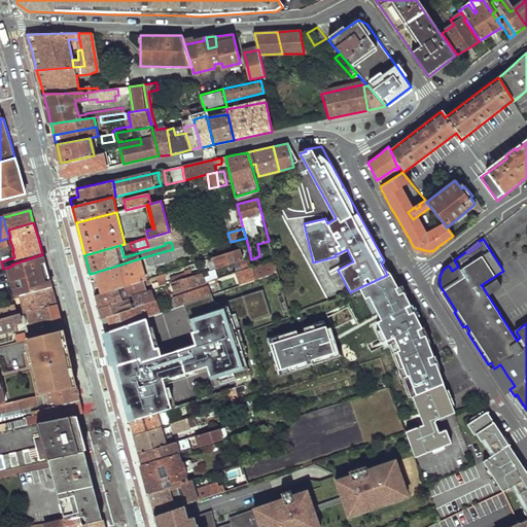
[(173,249),(157,253),(147,256),(149,264),(153,266),(161,264),(190,254),(187,245),(173,249)]
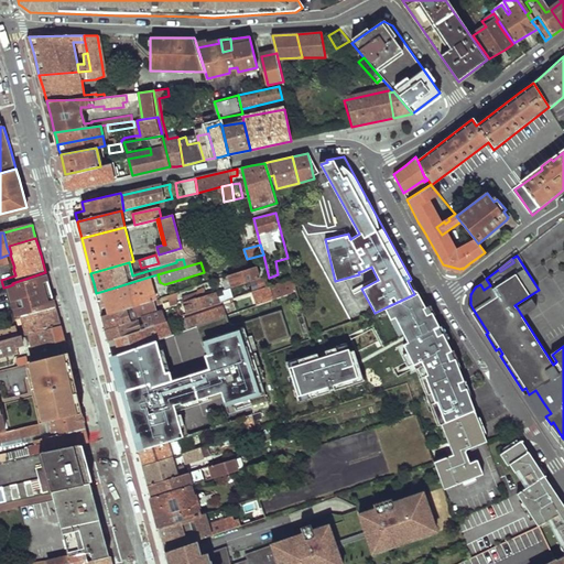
[(227,275),(230,288),(259,278),(255,267),(227,275)]
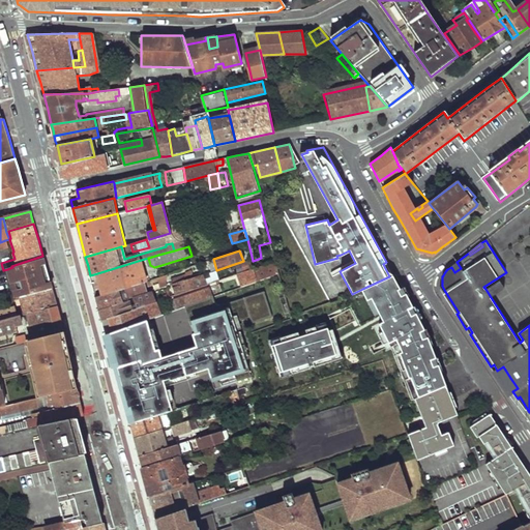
[(7,269),(17,299),(21,298),(53,288),(48,272),(42,256),(11,266),(12,267),(7,269)]
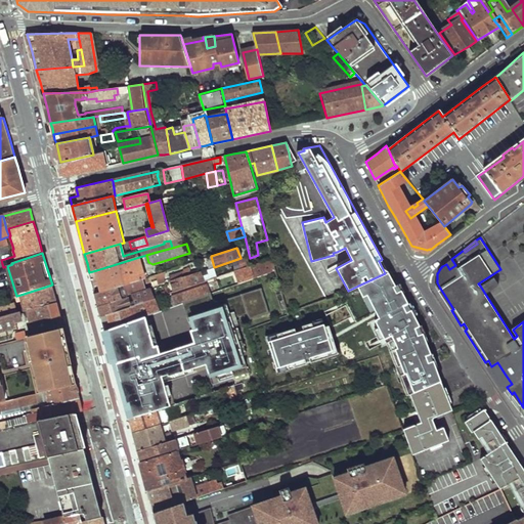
[(96,270),(102,291),(144,278),(139,257),(96,270)]
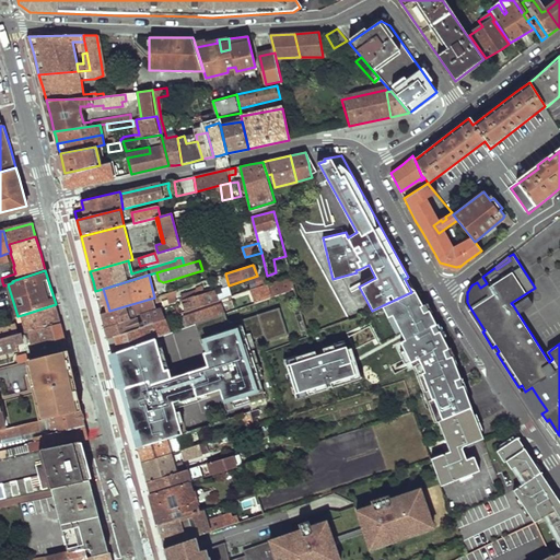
[(295,291),(292,277),(269,284),(272,299),(295,291)]
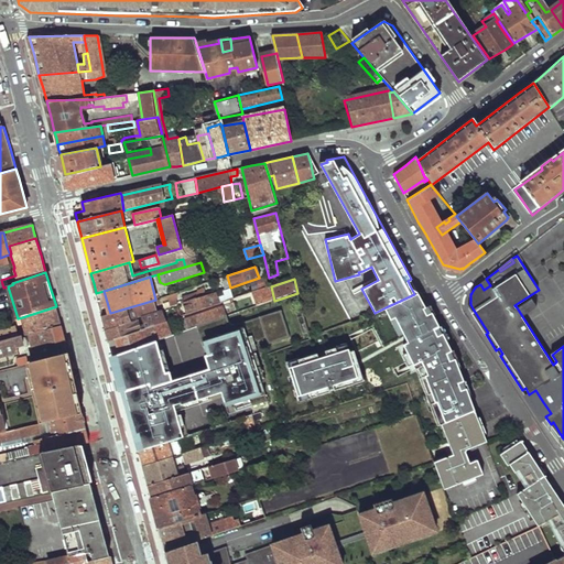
[(490,285),(486,279),(480,284),(484,290),(490,285)]
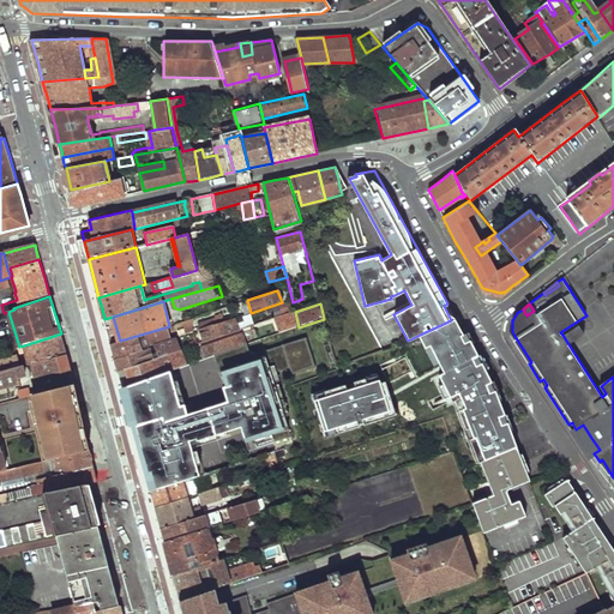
[(295,312),(288,314),(275,319),(281,333),(299,327),(295,312)]
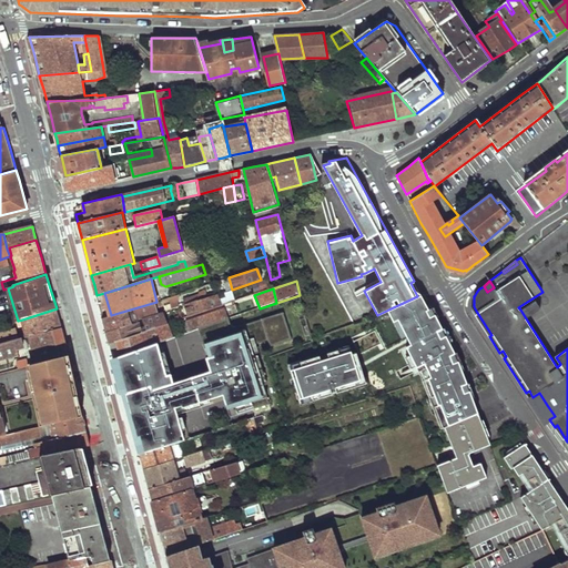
[(185,302),(185,305),(189,304),(201,300),(200,293),(188,297),(188,302),(185,302)]
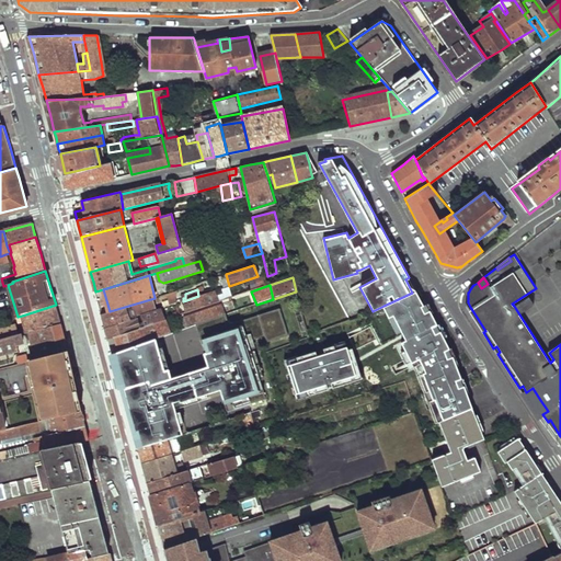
[(218,299),(230,297),(229,289),(217,292),(218,299)]
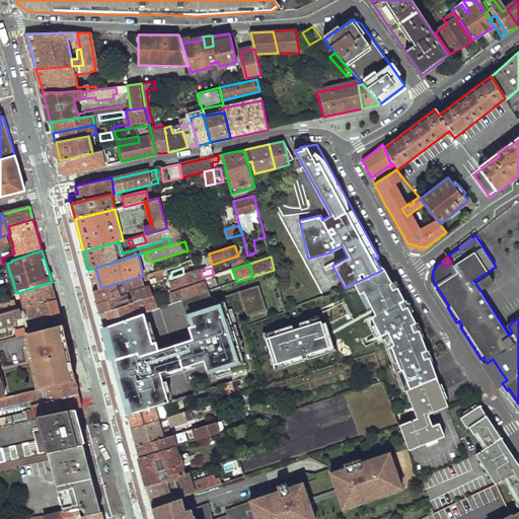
[(376,313),(372,316),(384,342),(402,388),(437,377),(419,327),(393,280),(388,268),(381,271),(355,283),(368,306),(372,305),(376,313)]
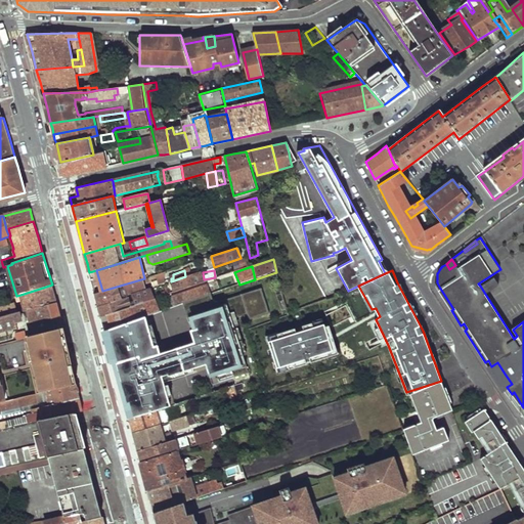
[(96,301),(98,307),(129,297),(128,296),(127,293),(130,293),(132,293),(146,288),(144,282),(150,280),(153,285),(166,280),(166,271),(144,278),(102,291),(95,294),(96,301)]
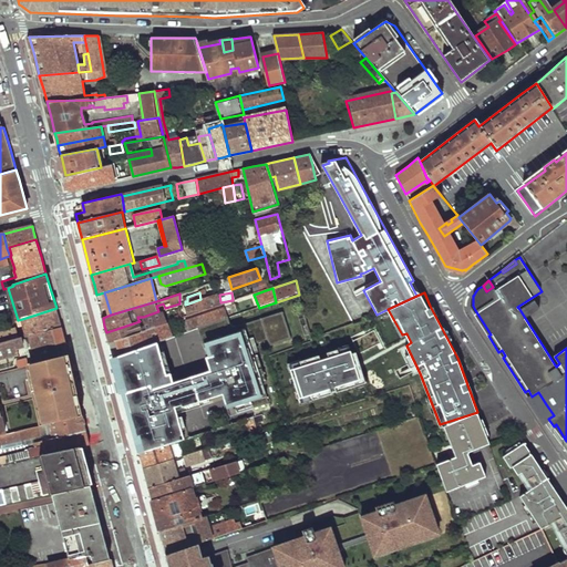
[(188,303),(192,316),(220,306),(216,294),(200,299),(188,303)]
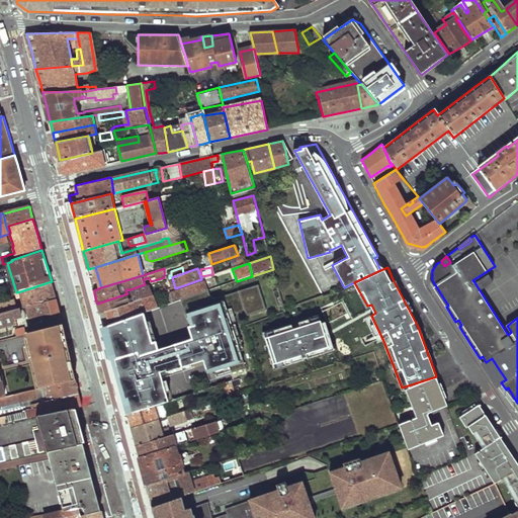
[(489,273),(475,282),(480,290),(494,281),(489,273)]
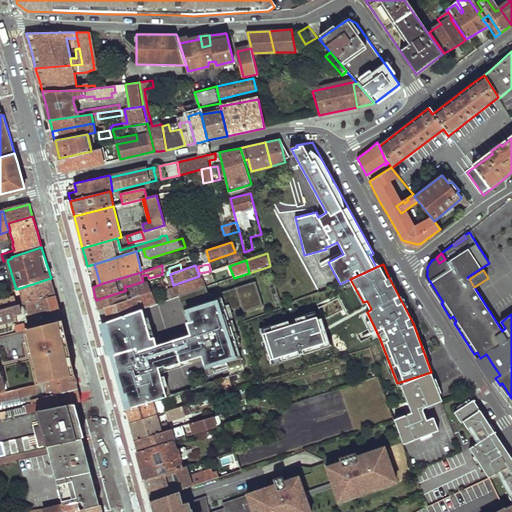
[(0,311),(19,306),(26,304),(55,295),(52,286),(51,278),(20,288),(24,300),(15,302),(13,298),(0,302),(0,311)]
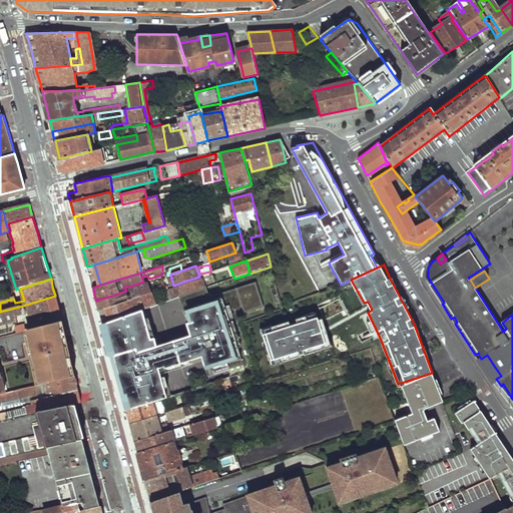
[(163,294),(165,303),(180,297),(207,288),(205,280),(163,294)]
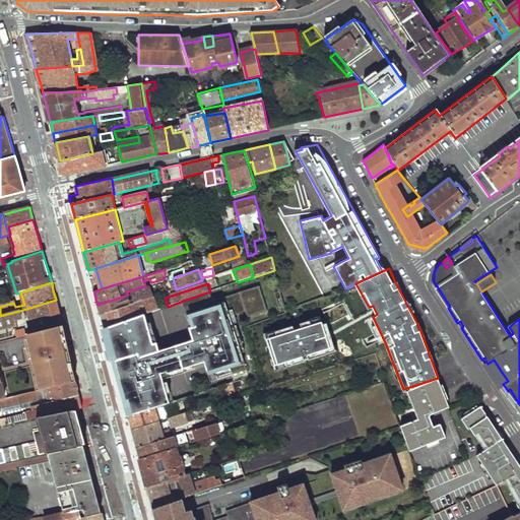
[(148,354),(136,317),(104,328),(108,342),(111,355),(120,389),(127,416),(160,405),(170,403),(161,378),(165,377),(207,363),(211,376),(224,372),(226,378),(250,370),(233,317),(248,312),(250,318),(269,311),(260,285),(214,302),(210,291),(183,301),(195,339),(157,351),(148,354)]
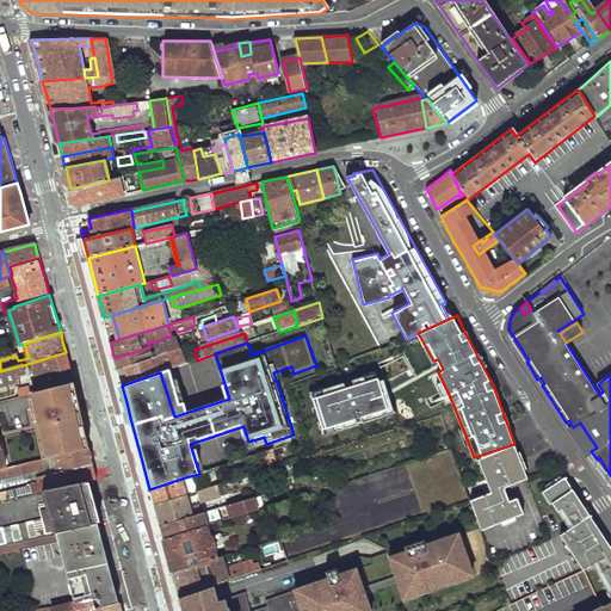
[(116,364),(118,370),(125,368),(183,347),(181,345),(179,339),(158,345),(158,349),(152,351),(150,346),(115,358),(116,364)]
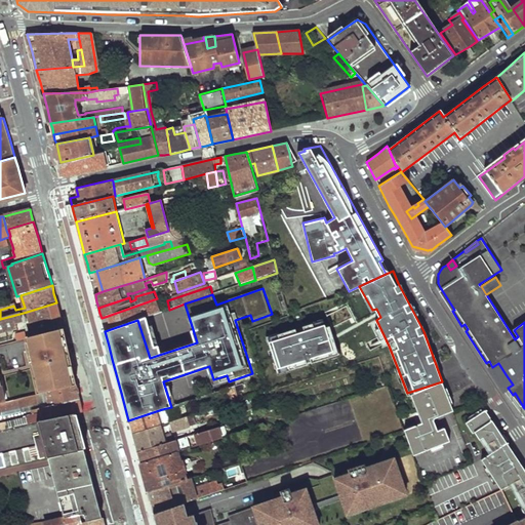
[(105,331),(137,320),(147,317),(159,313),(161,312),(157,298),(108,316),(108,319),(102,321),(103,325),(105,331)]
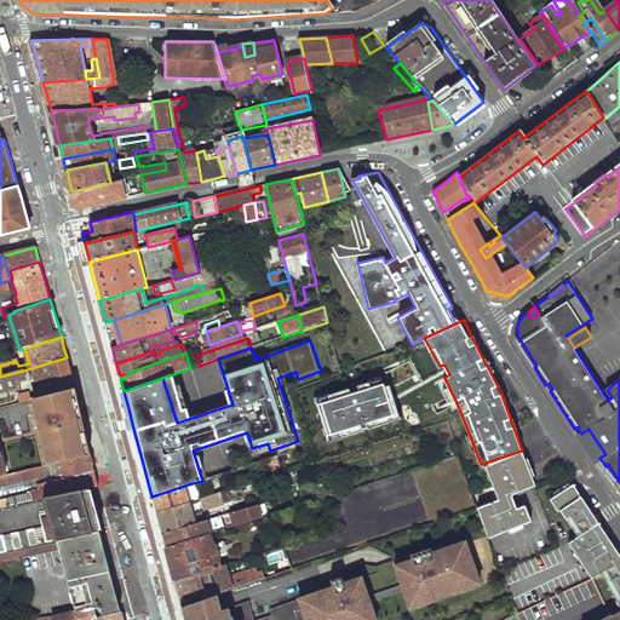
[(32,368),(39,397),(74,388),(70,371),(67,357),(32,368)]
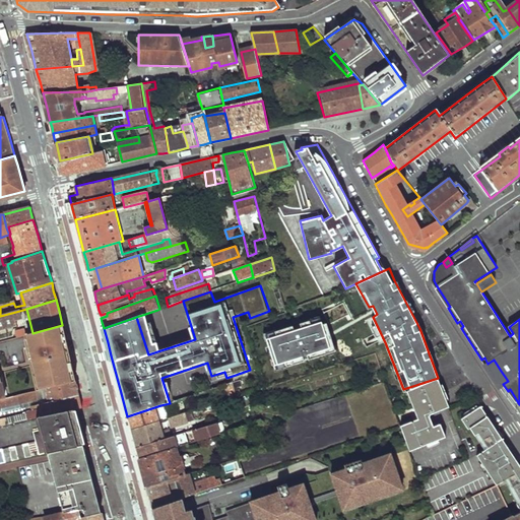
[(0,331),(16,327),(15,322),(21,320),(19,311),(0,316),(0,331)]
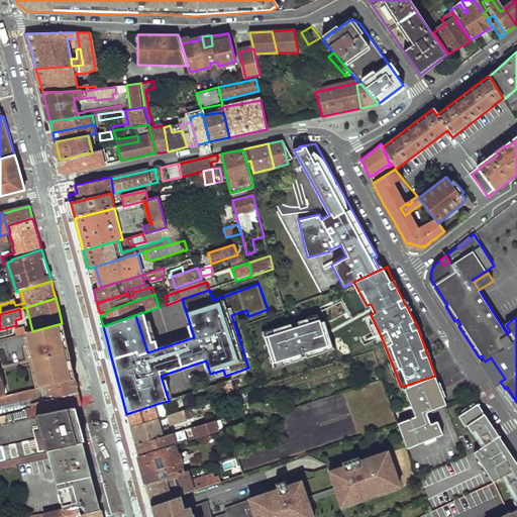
[(147,352),(157,349),(144,312),(135,315),(147,352)]
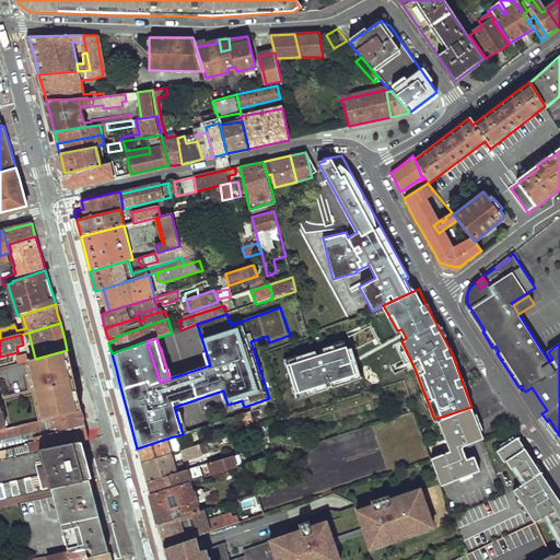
[(354,372),(346,345),(290,364),(299,392),(354,372)]
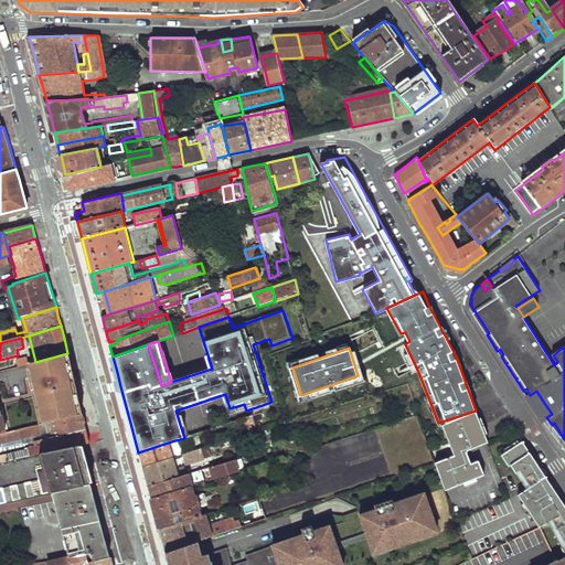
[(39,381),(30,383),(41,425),(83,415),(76,387),(71,363),(72,363),(68,353),(67,353),(35,362),(29,364),(32,375),(36,374),(39,381)]
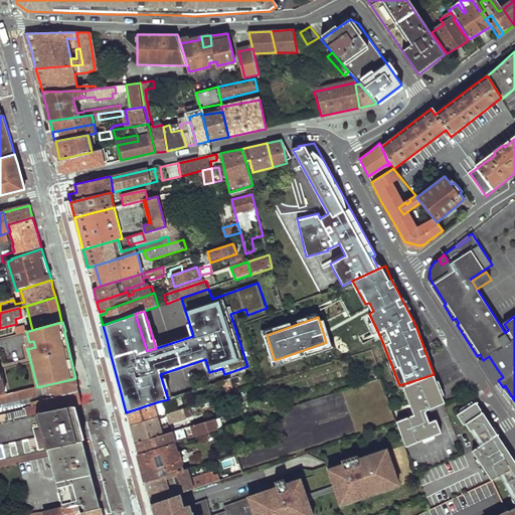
[(29,342),(25,343),(27,349),(35,347),(33,341),(29,342)]
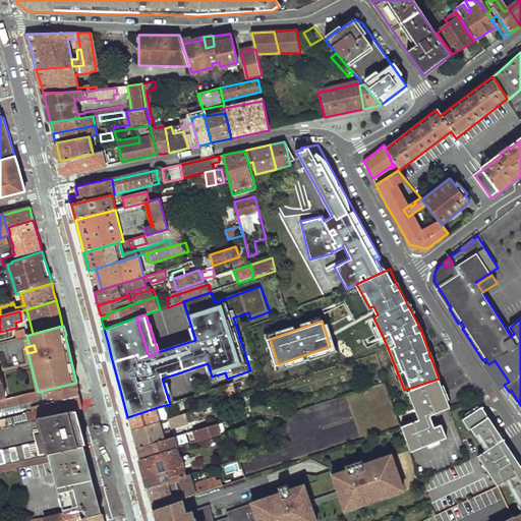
[(502,371),(495,360),(488,364),(485,358),(482,360),(496,375),(503,384),(504,385),(509,382),(502,371)]
